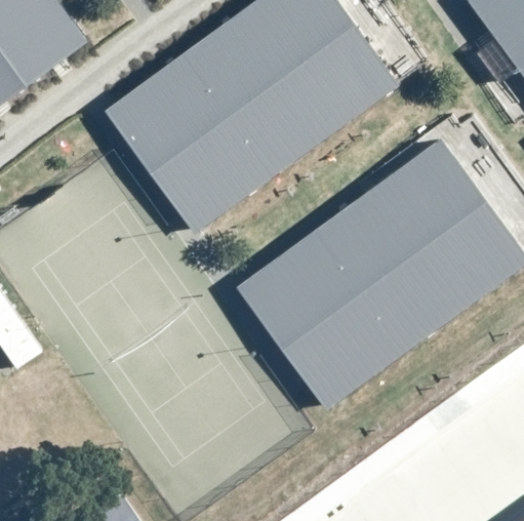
[(55,0),(0,0),(0,105),(88,44),(55,0)]
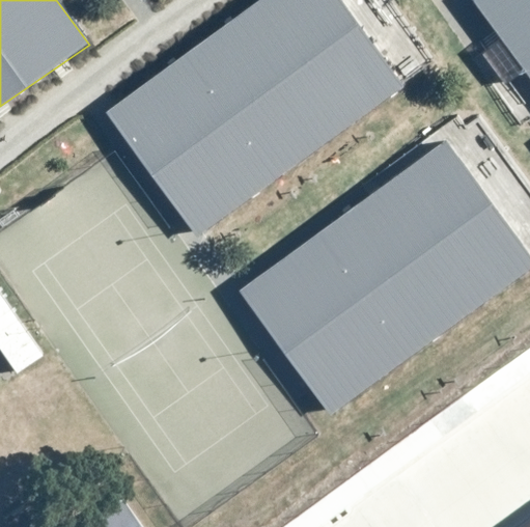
[(336,0),(263,0),(106,114),(195,237),(400,88),(336,0)]
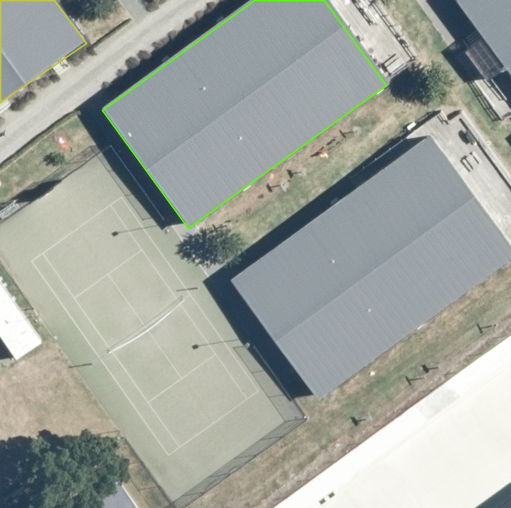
[(510,0),(457,0),(510,76),(510,0)]
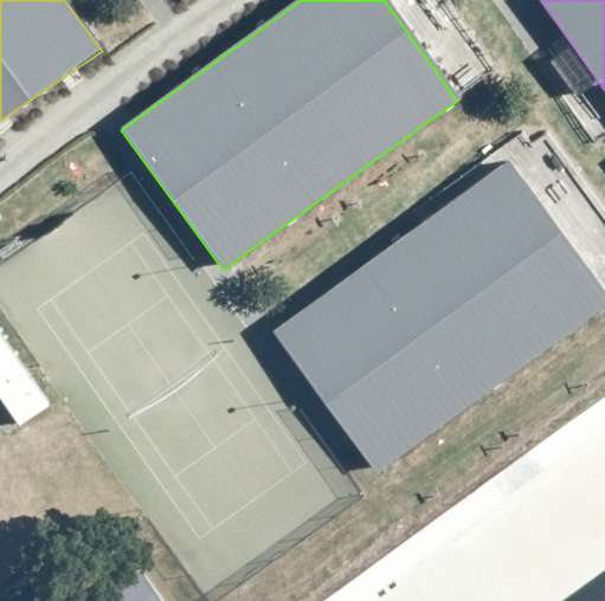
[(604,293),(506,160),(272,330),(379,475),(604,309),(604,293)]
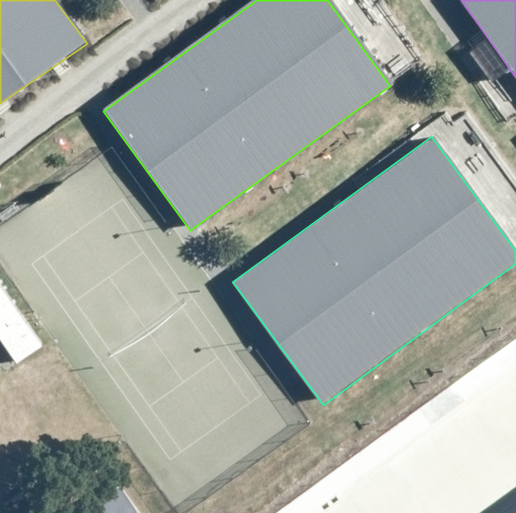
[(0,344),(14,366),(40,348),(0,289),(0,344)]
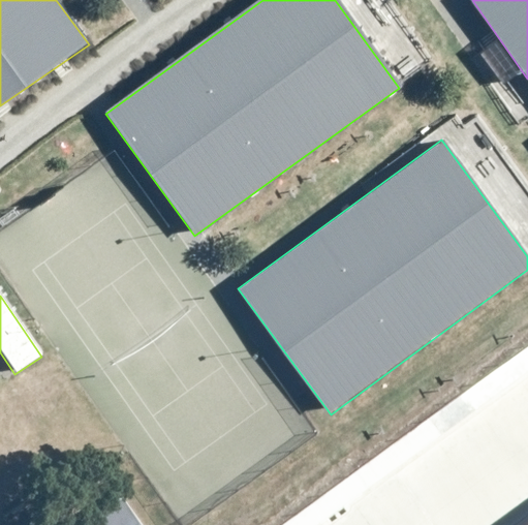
[(136,524),(118,499),(83,524),(136,524)]
